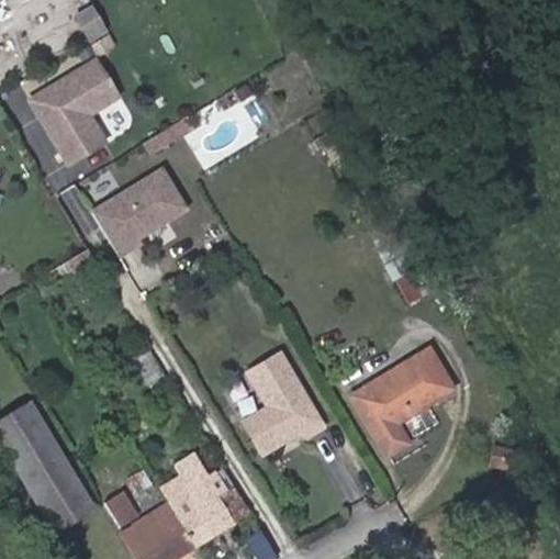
[(91,36),(107,28),(92,3),(77,12),(91,36)]
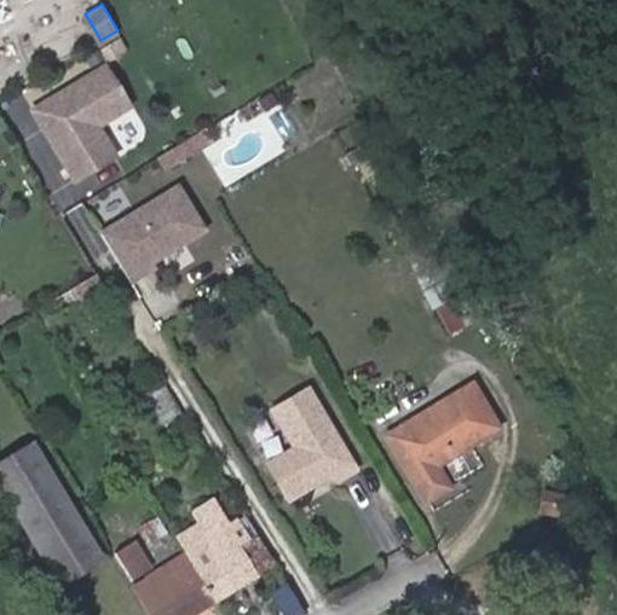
[(98,121),(131,100),(108,62),(36,105),(78,174),(116,151),(98,121)]
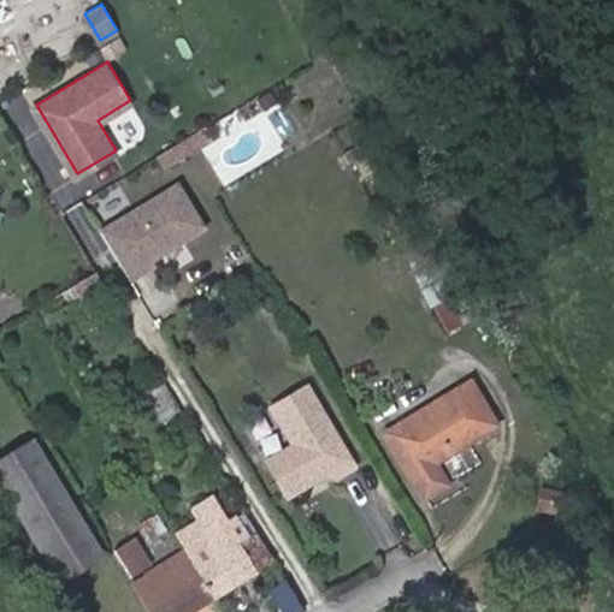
[(208,123),(159,152),(167,166),(217,137),(208,123)]
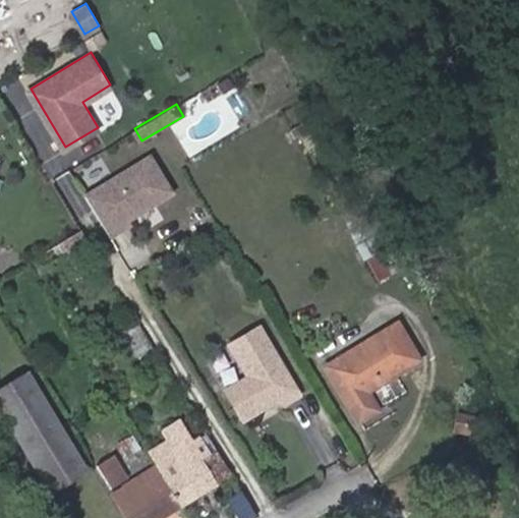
[(174,188),(153,152),(85,192),(109,230),(110,232),(124,224),(122,220),(174,188)]
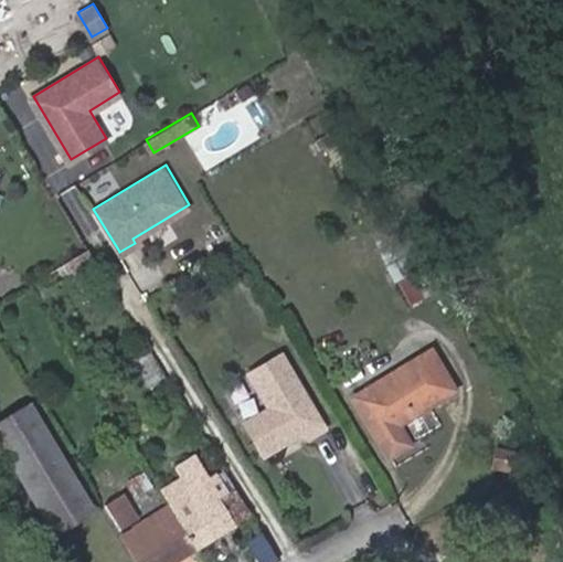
[(77,272),(99,262),(92,246),(71,257),(77,272)]
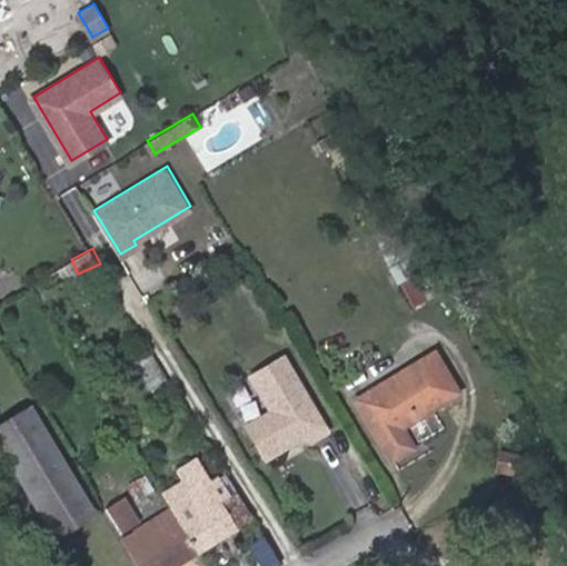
[(220,276),(212,265),(197,275),(205,285),(220,276)]
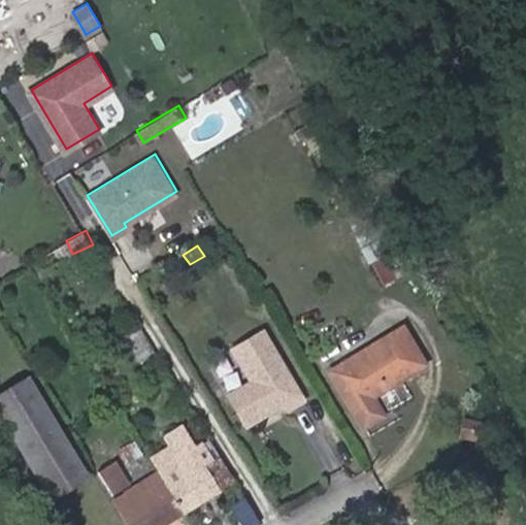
[(392,253),(376,258),(384,282),(399,276),(392,253)]
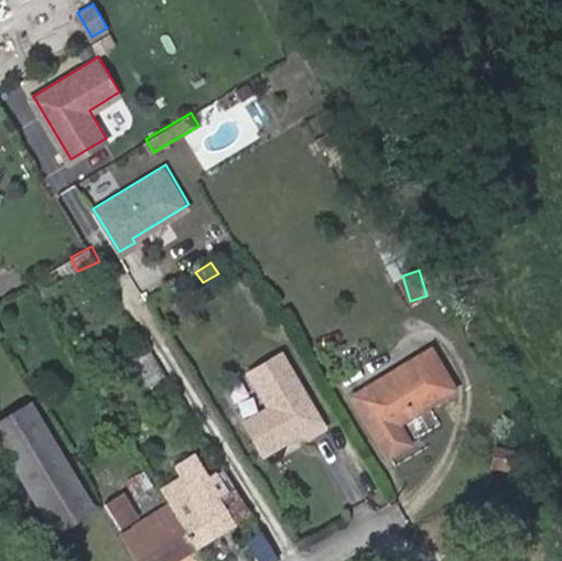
[(457,387),(433,346),(354,394),(391,455),(413,443),(400,420),(457,387)]
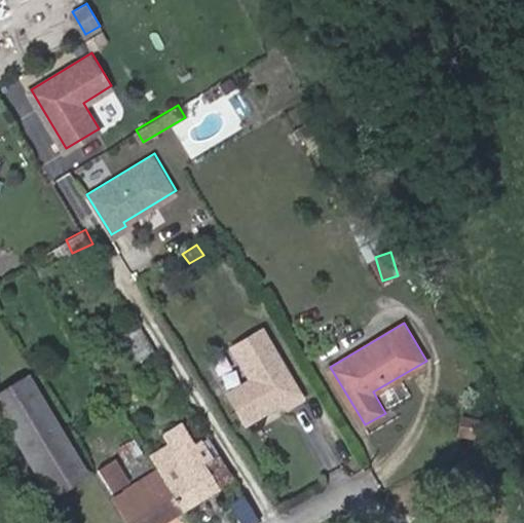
[(232,345),(252,377),(228,391),(247,423),(268,410),(268,406),(275,402),(277,405),(286,400),(288,404),(303,396),(263,327),(232,345)]
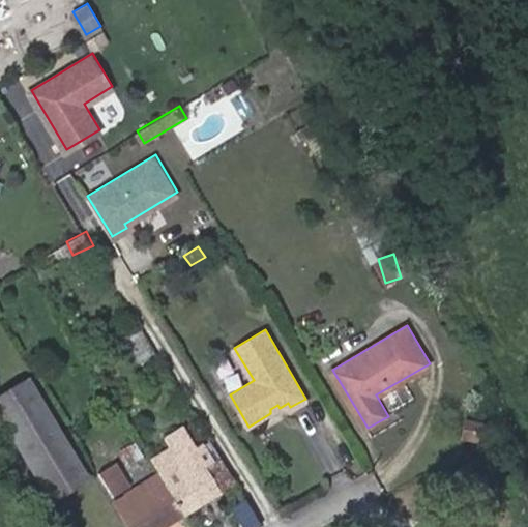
[(0,392),(0,411),(54,498),(90,476),(27,377),(0,392)]
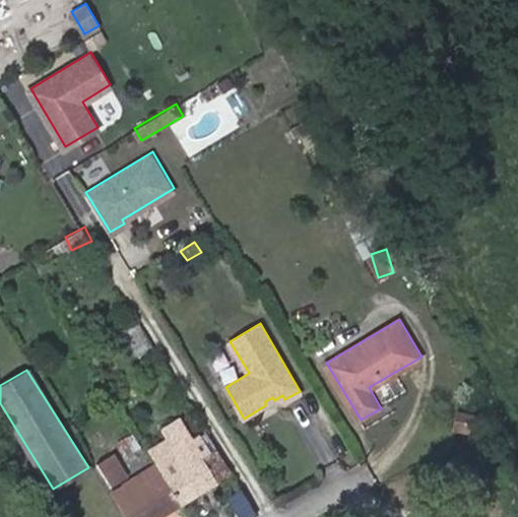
[(272,397),(265,401),(265,405),(274,400),(272,397)]
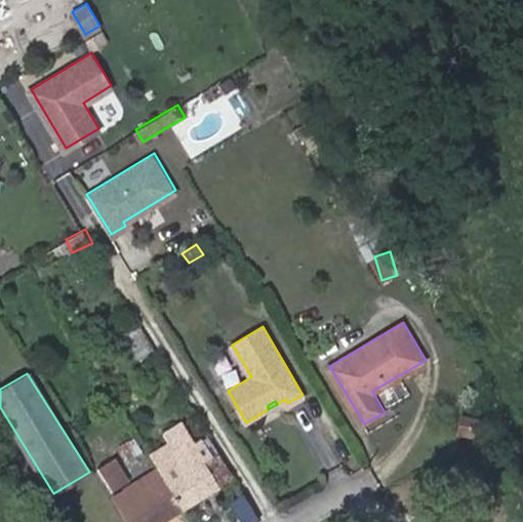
[(463,410),(459,434),(482,437),(485,413),(463,410)]
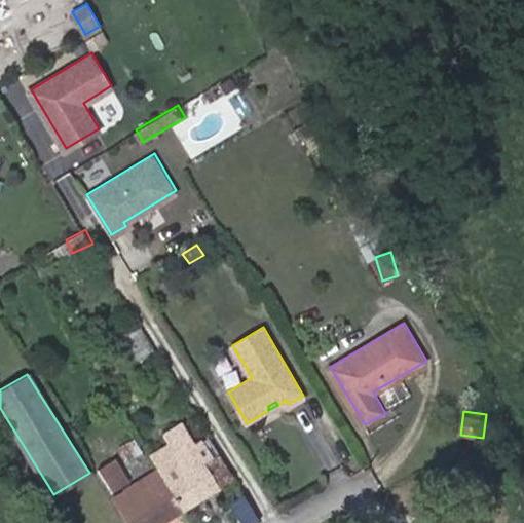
[(234,477),(218,452),(213,455),(203,441),(181,455),(173,443),(152,456),(159,469),(183,509),(234,477)]
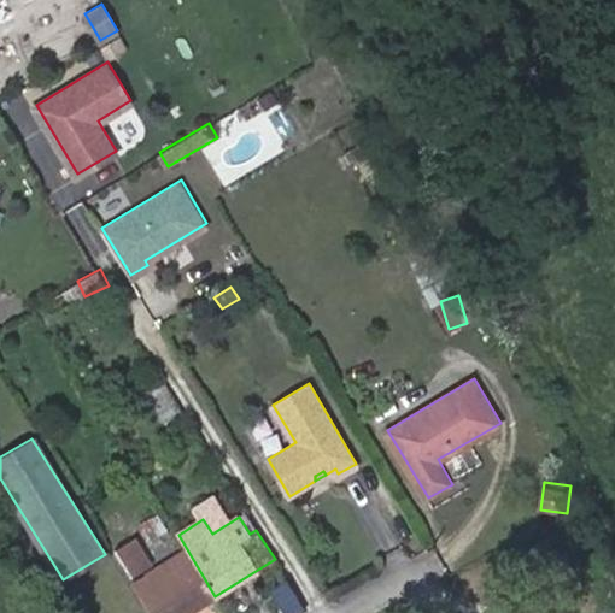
[(173,526),(168,518),(158,523),(163,531),(173,526)]
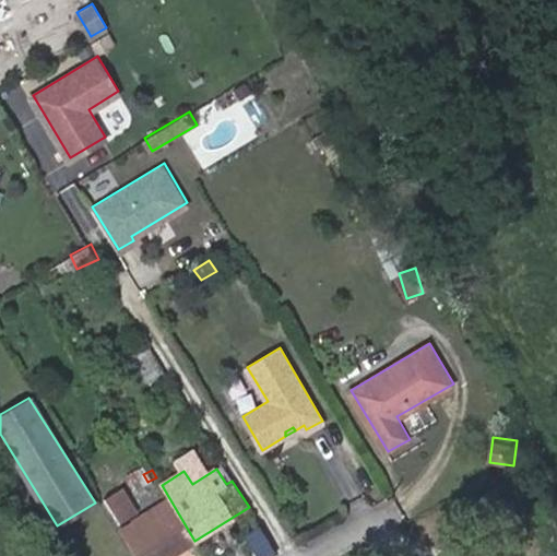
[(137,511),(122,487),(106,497),(120,521),(137,511)]
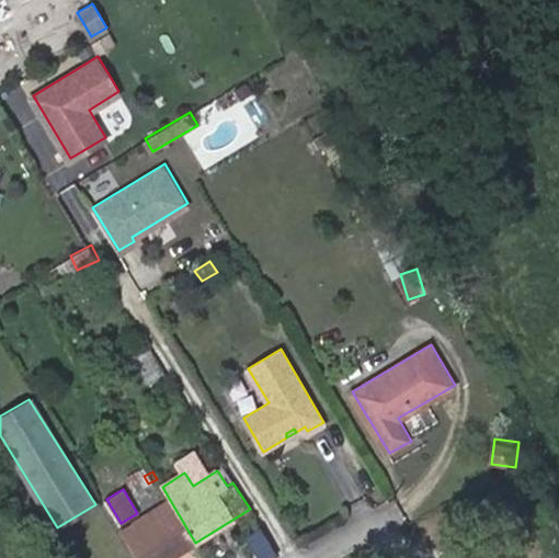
[(170,557),(195,543),(170,500),(123,530),(140,557),(170,557)]
